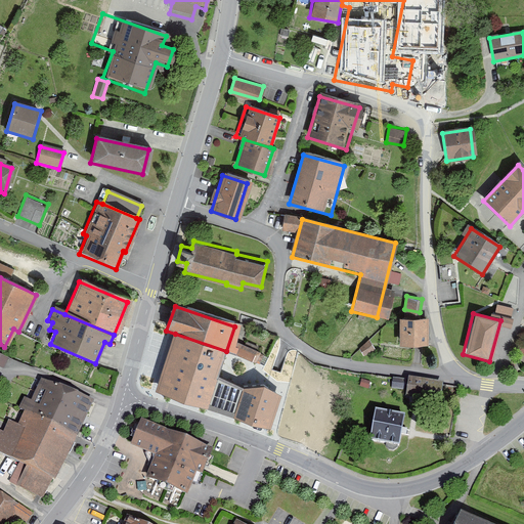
[(427,322),(395,322),(395,347),(427,347),(427,322)]
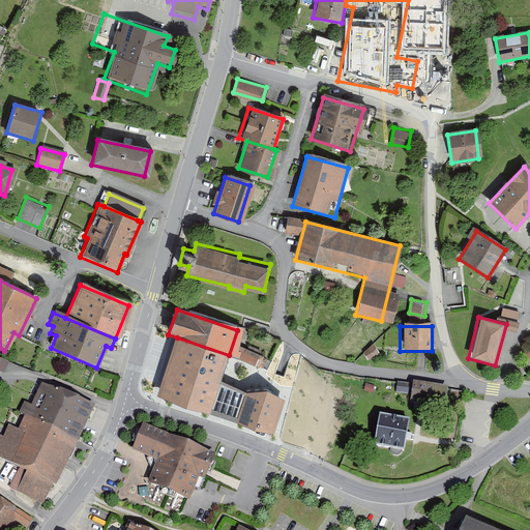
[(229,355),(177,337),(157,396),(210,414),(221,381),(229,355)]
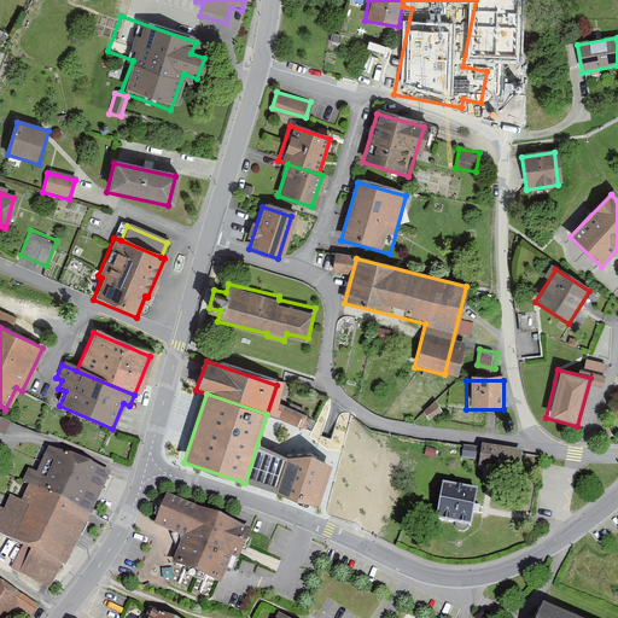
[(0,427),(6,431),(12,418),(0,412),(0,427)]
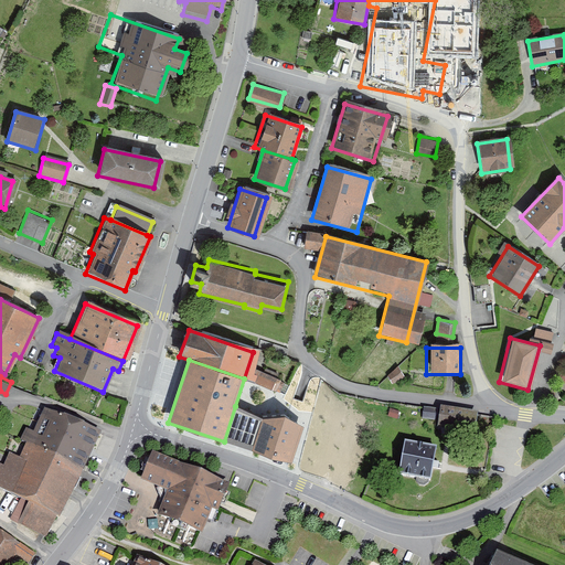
[(435,426),(473,433),(477,412),(439,405),(435,426)]
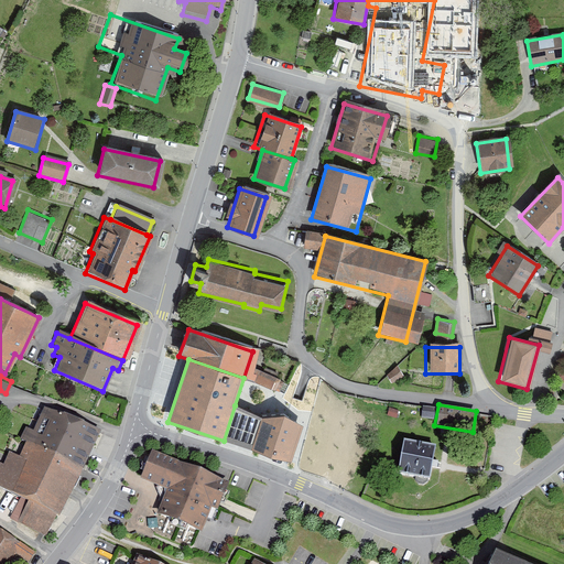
[(262,419),(235,405),(224,441),(251,451),(262,419)]
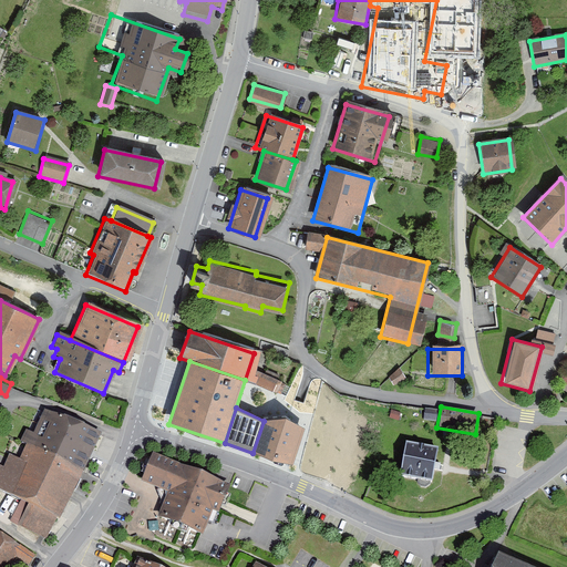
[(35,414),(2,488),(61,515),(94,440),(35,414)]
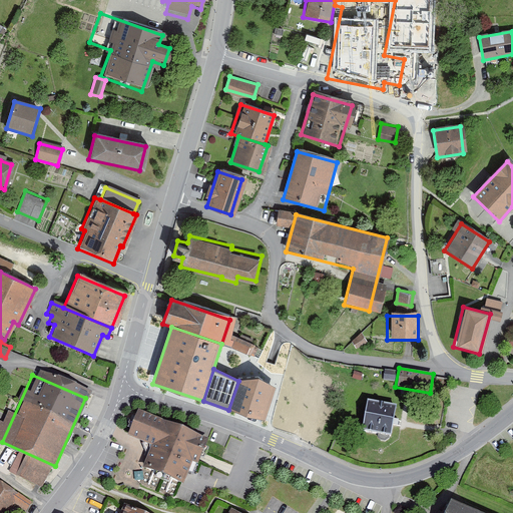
[(259,379),(238,381),(228,410),(266,422),(276,389),(259,379)]
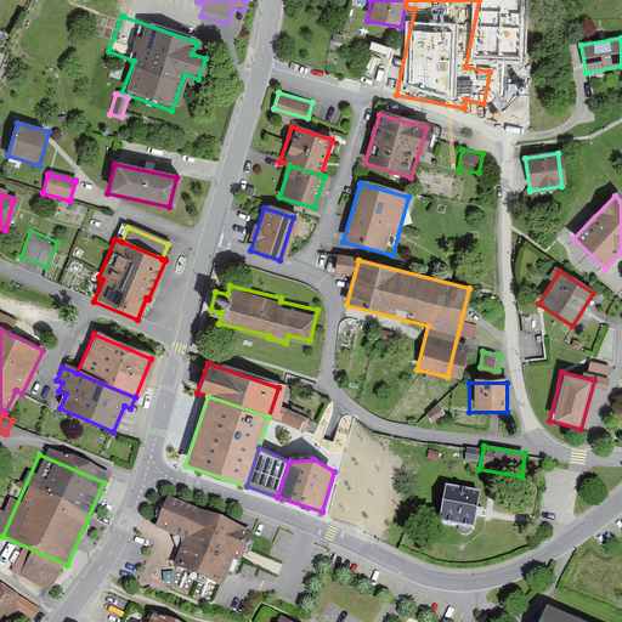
[(442,497),(437,530),(473,535),(476,501),(442,497)]
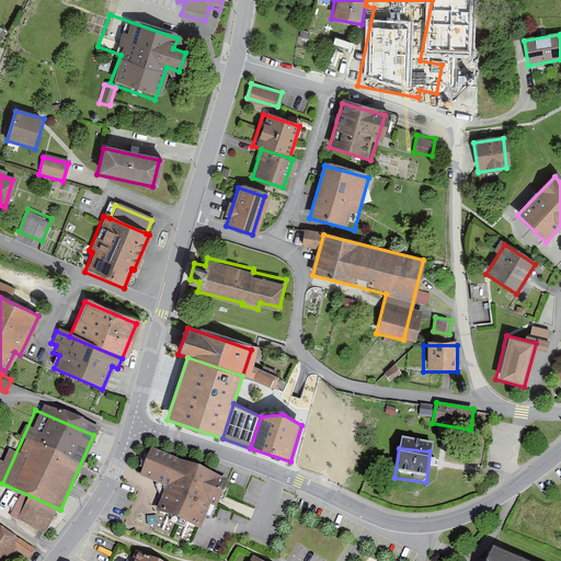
[(221,480),(148,455),(138,483),(164,492),(156,517),(202,534),(221,480)]
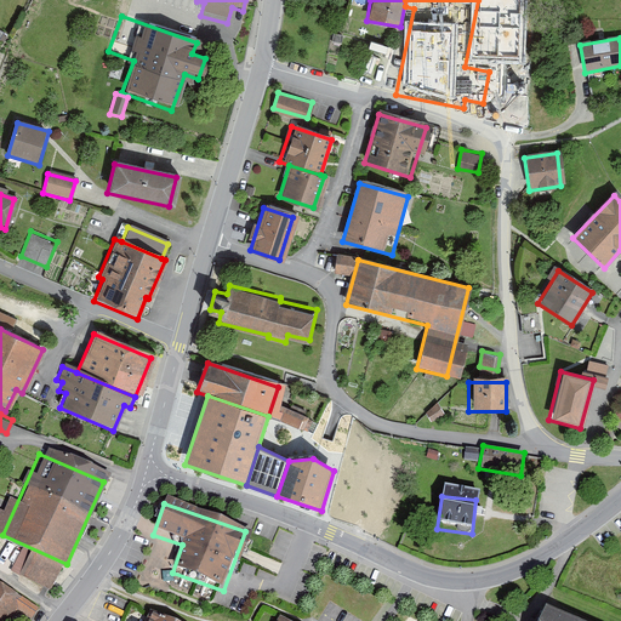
[(0,590),(0,620),(7,620),(13,613),(27,620),(29,620),(35,613),(0,590)]
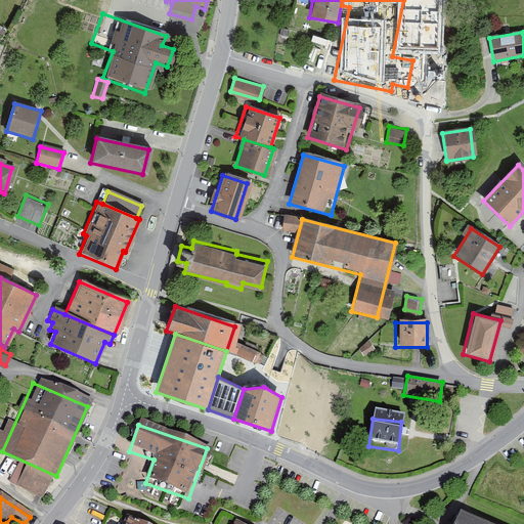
[(489,523),(462,514),(457,523),(489,523)]
